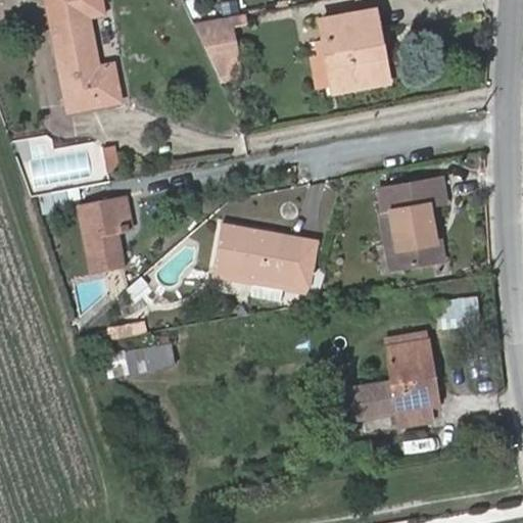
[(121,100),(101,0),(47,0),(67,109),(121,100)]
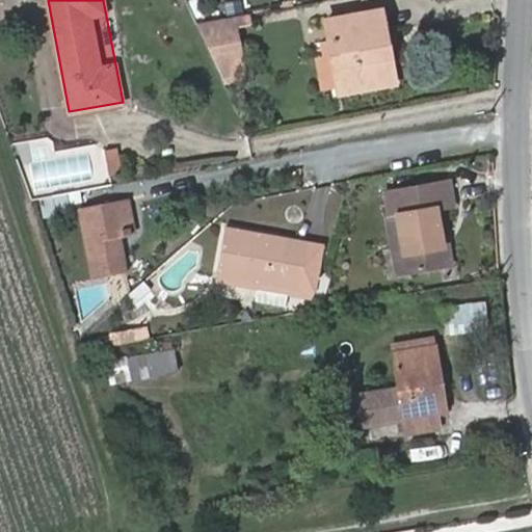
[(386,85),(375,34),(387,32),(381,7),(325,18),(329,38),(339,86),(340,95),(386,85)]
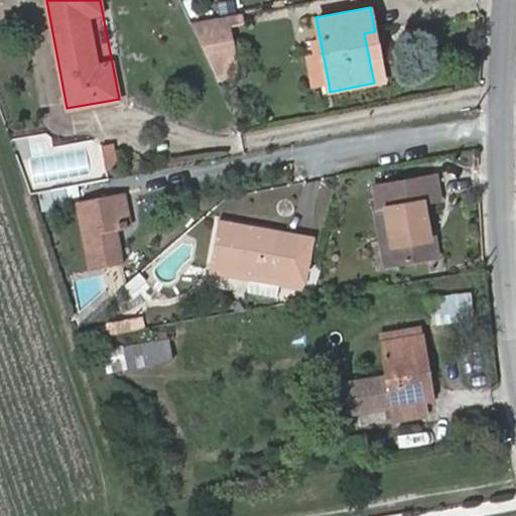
[(190,21),(206,52),(231,48),(226,15),(190,21)]
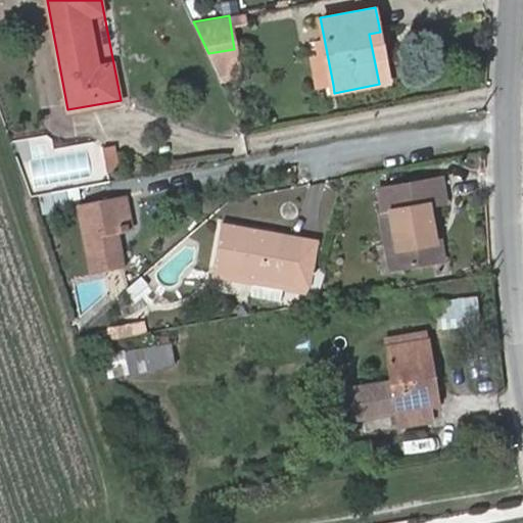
[(380,32),(369,34),(379,84),(390,82),(380,32)]
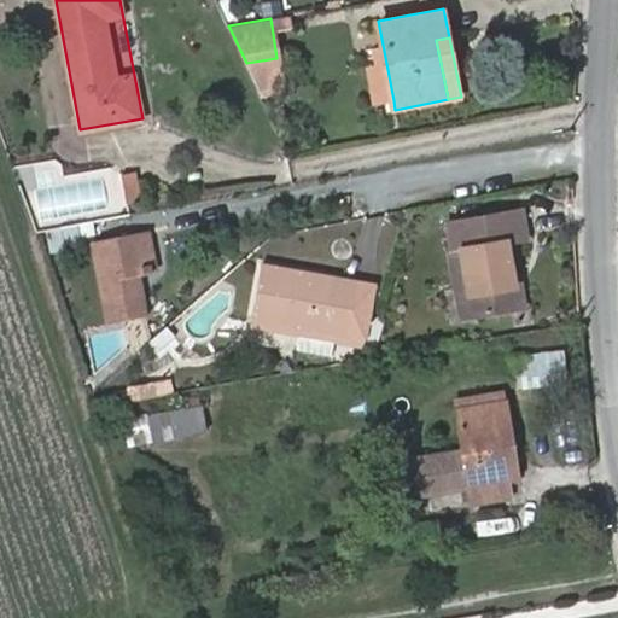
[(394,100),(383,45),(371,47),(374,64),(365,65),(371,104),(394,100)]
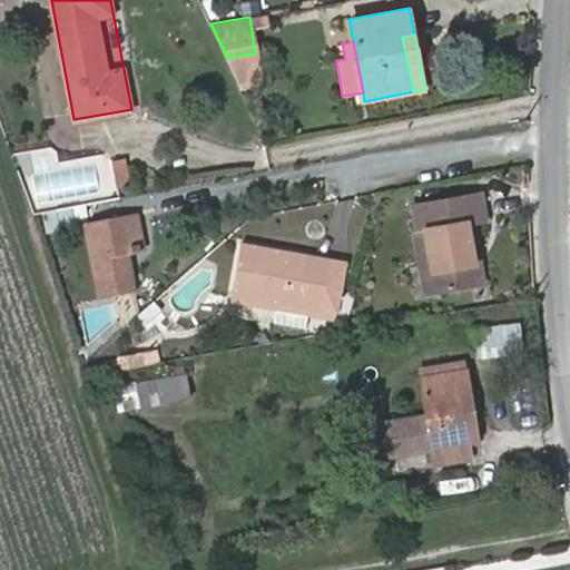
[(110,160),(117,188),(131,185),(125,157),(110,160)]
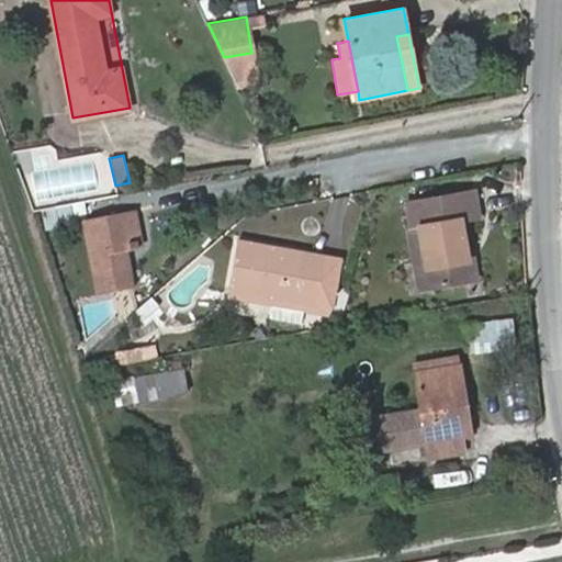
[(433,285),(472,278),(467,248),(462,221),(481,217),(475,190),(407,203),(412,231),(422,229),(433,285)]
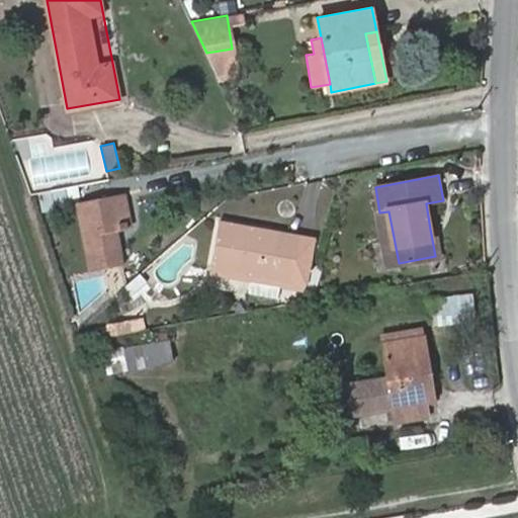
[(123,229),(133,228),(125,192),(116,194),(123,229)]
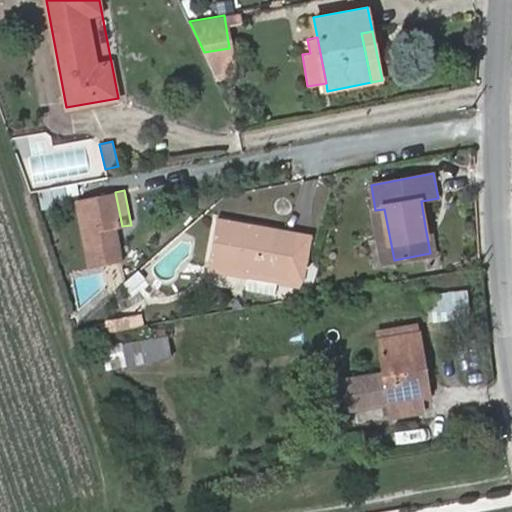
[(114,228),(122,226),(115,192),(76,200),(90,268),(121,262),(117,242),(107,244),(105,229),(114,228)]
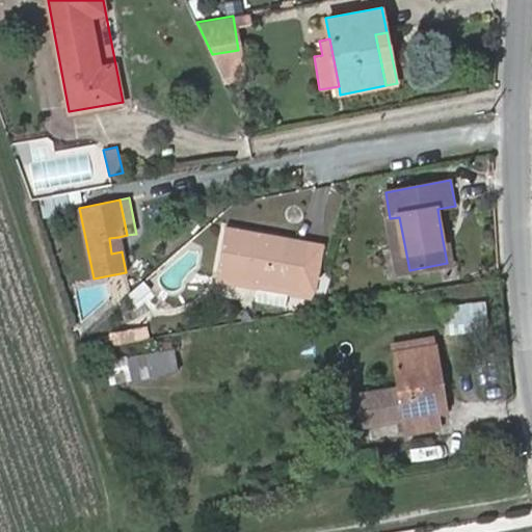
[(396,272),(409,270),(399,217),(390,218),(387,219),(396,272)]
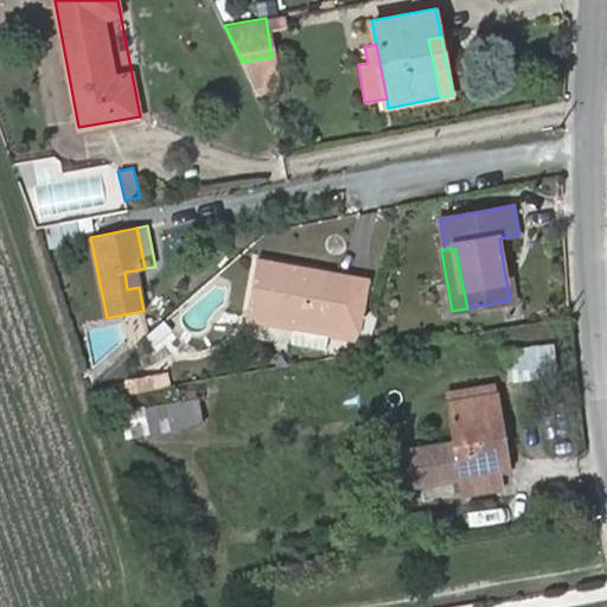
[(336,331),(345,287),(295,276),(298,268),(257,260),(247,314),(336,331)]
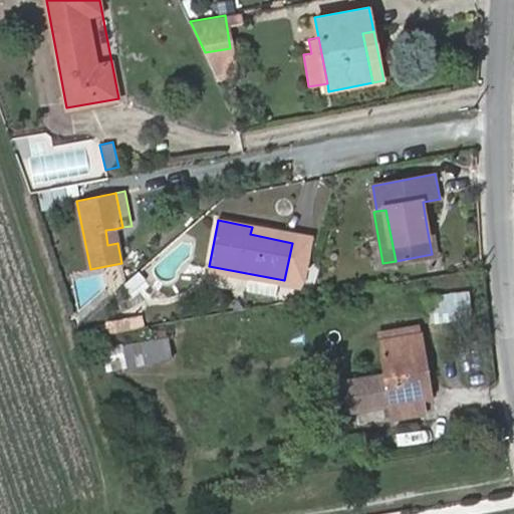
[(440,253),(435,225),(427,227),(432,254),(440,253)]
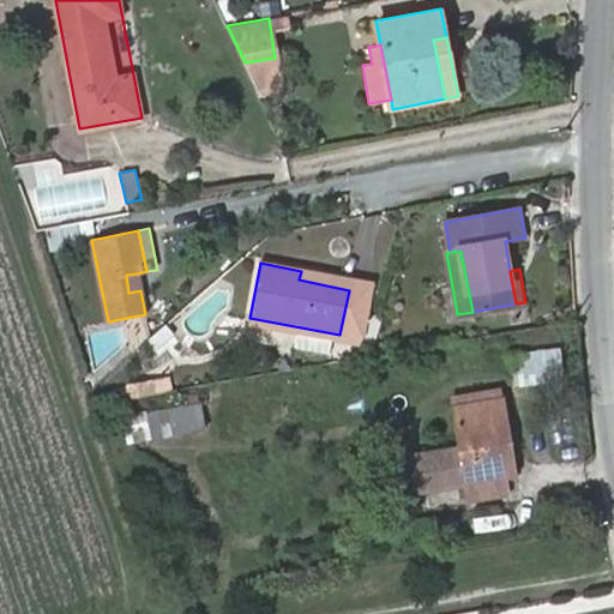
[(299,280),(349,290),(351,281),(301,271),(299,280)]
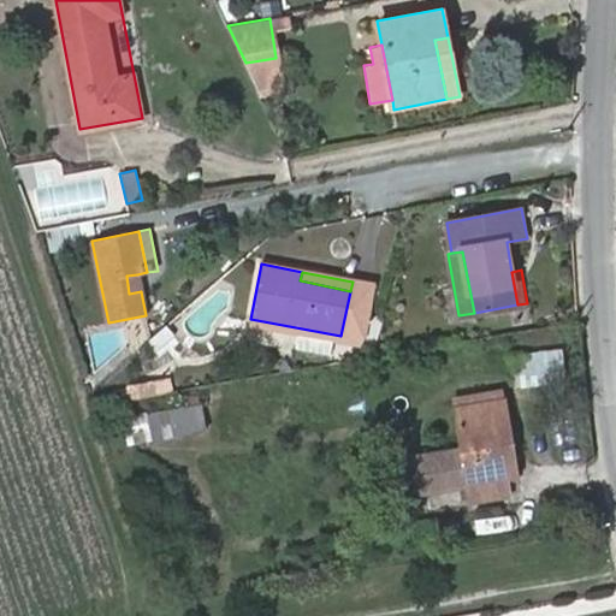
[(129,294),(141,291),(137,274),(126,276),(129,294)]
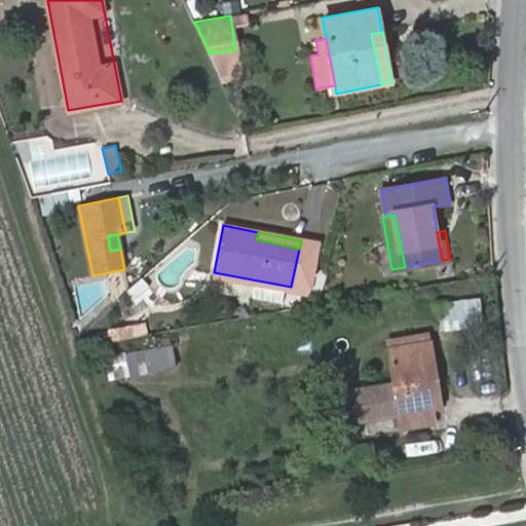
[(309,291),(318,243),(301,240),(299,249),(291,287),(309,291)]
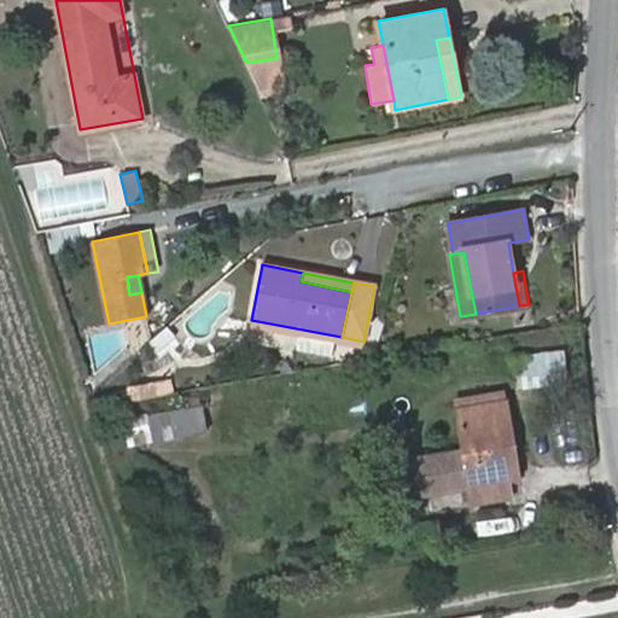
[(163,347),(174,336),(167,327),(155,337),(163,347)]
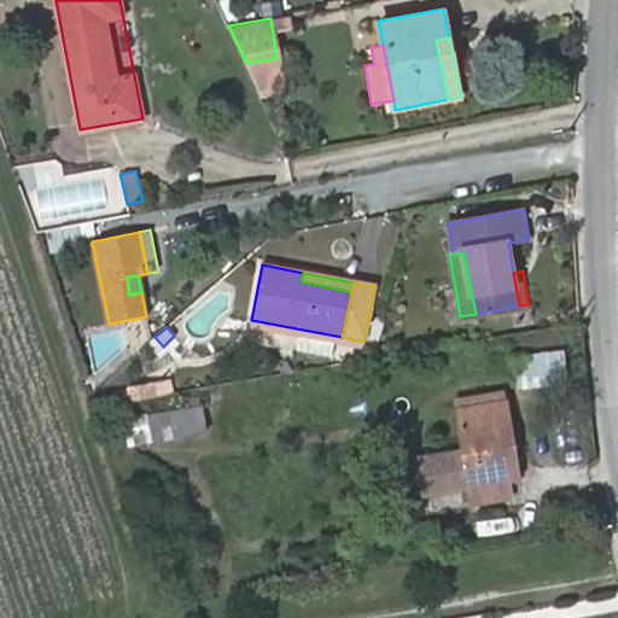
[(523,388),(567,380),(563,348),(517,356),(523,388)]
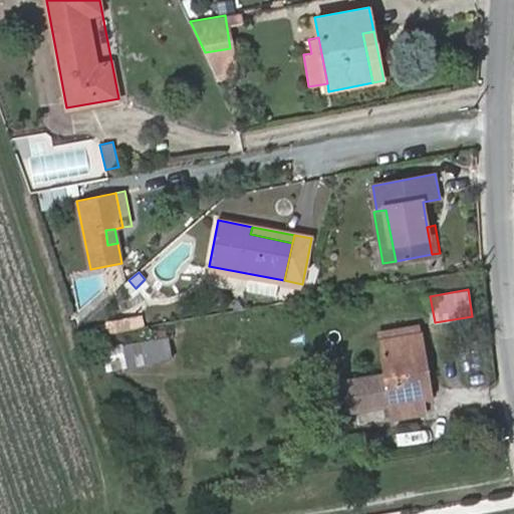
[(109,332),(131,328),(130,318),(108,322),(109,332)]
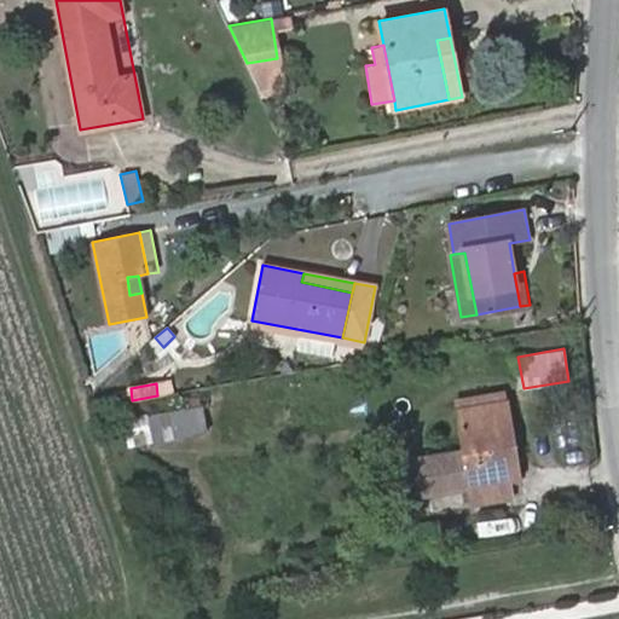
[(504,466),(518,463),(507,400),(457,409),(464,450),(416,458),(423,497),(472,489),(474,504),(510,498),(507,480),(504,466)]
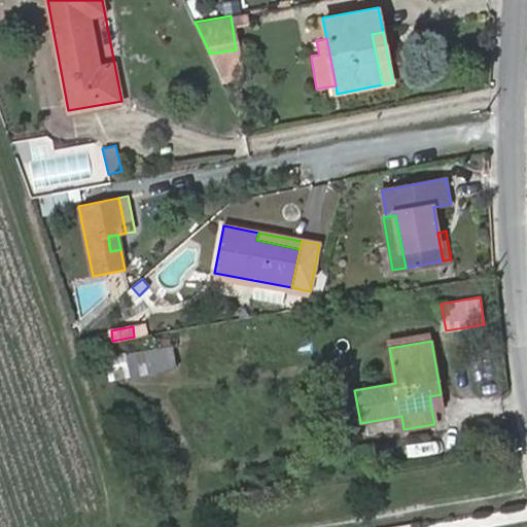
[(175,365),(172,348),(106,358),(109,377),(175,365)]
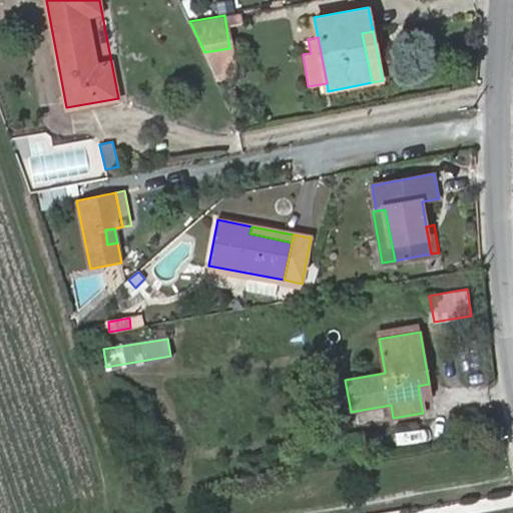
[(418,386),(420,398),(432,396),(429,384),(418,386)]
